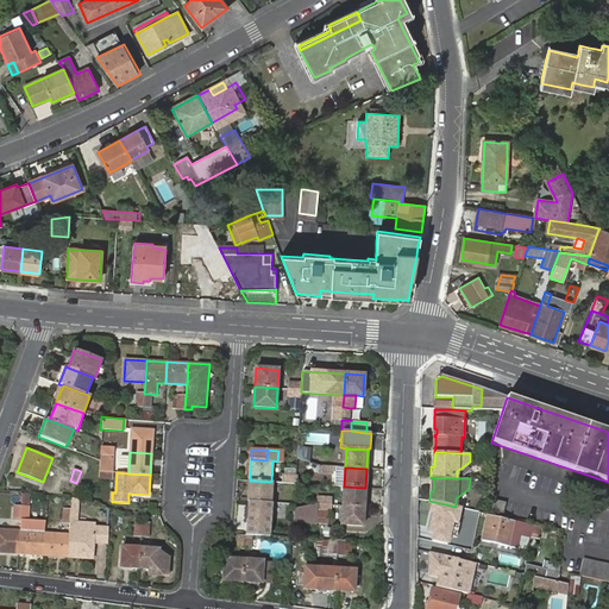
[(295,490),(296,483),(283,483),(271,482),(250,481),(248,501),(270,502),(270,493),(282,494),(282,489),(295,490)]
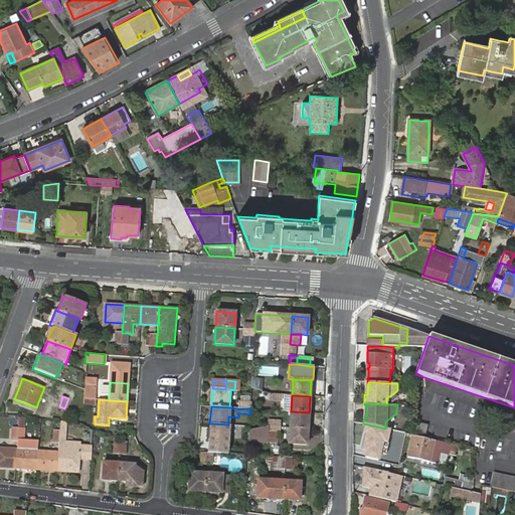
[(308,428),(309,412),(291,411),(290,427),(308,428)]
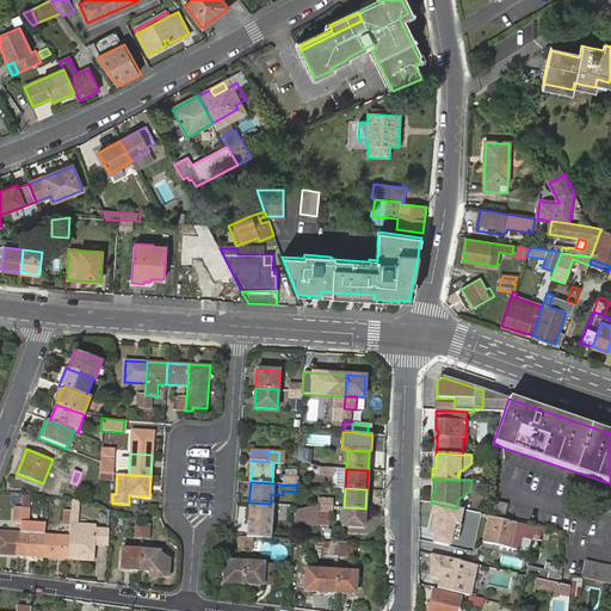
[(497,501),(494,513),(505,516),(508,505),(497,501)]
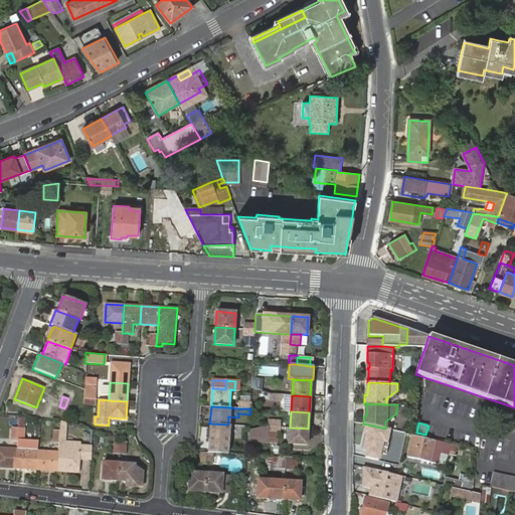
[(228,424),(209,423),(208,453),(226,454),(228,424)]
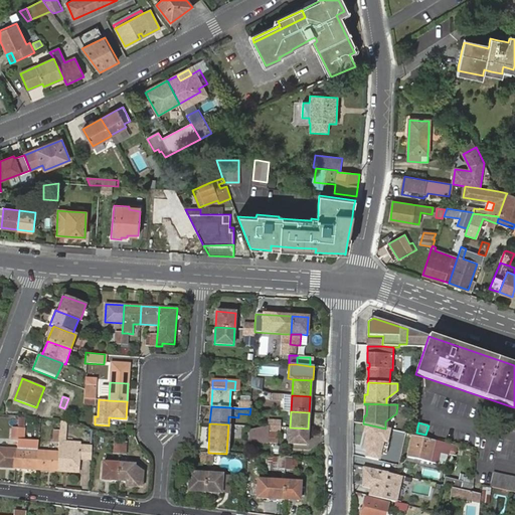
[(385,428),(363,423),(361,434),(364,435),(361,452),(364,453),(363,458),(379,462),(383,444),(386,445),(389,430),(385,428)]
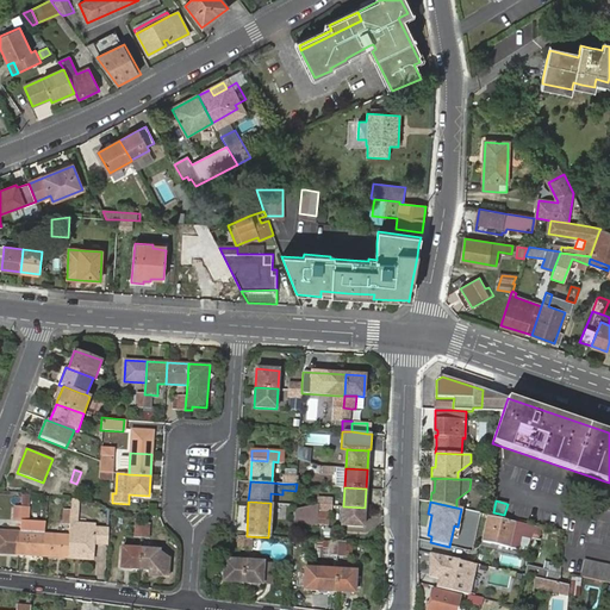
[(317,524),(318,511),(318,505),(312,506),(307,506),(294,509),(293,523),(317,524)]
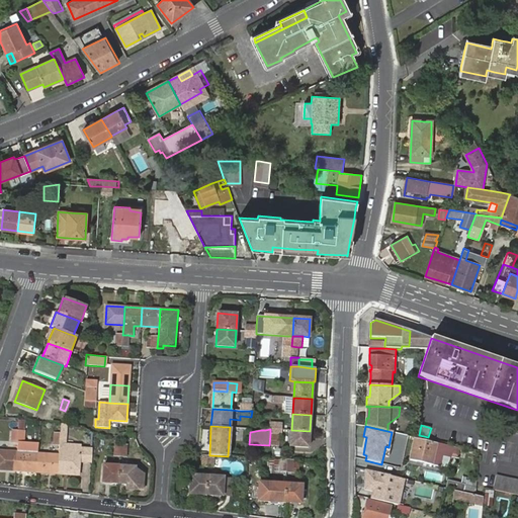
[(309,447),(310,431),(291,430),(290,446),(309,447)]
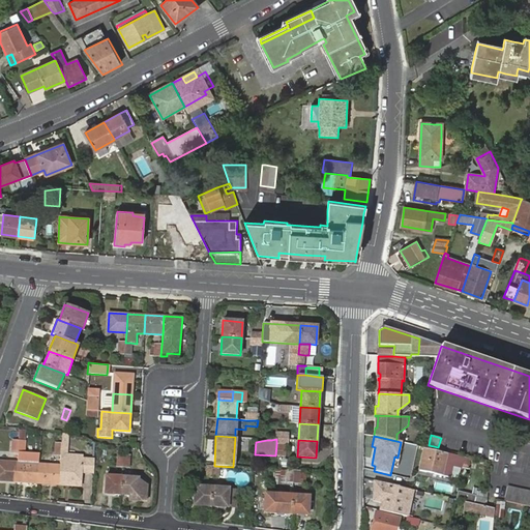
[(453,466),(461,468),(462,463),(468,464),(469,459),(424,448),(420,471),(450,477),(453,466)]
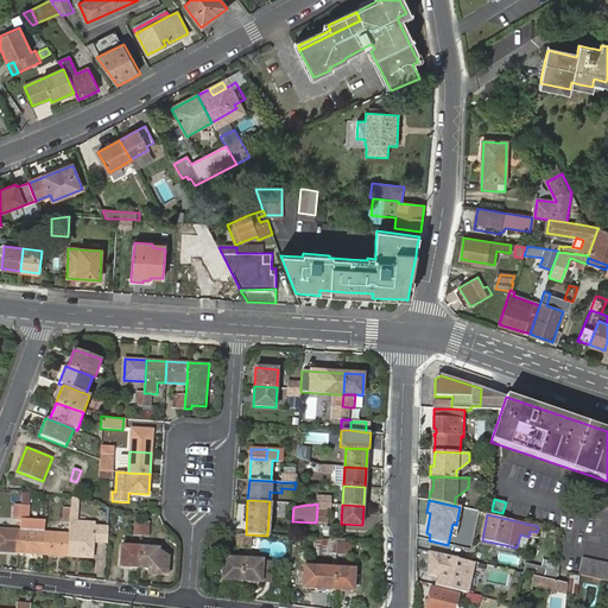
[(70,525),(69,534),(92,536),(93,526),(70,525)]
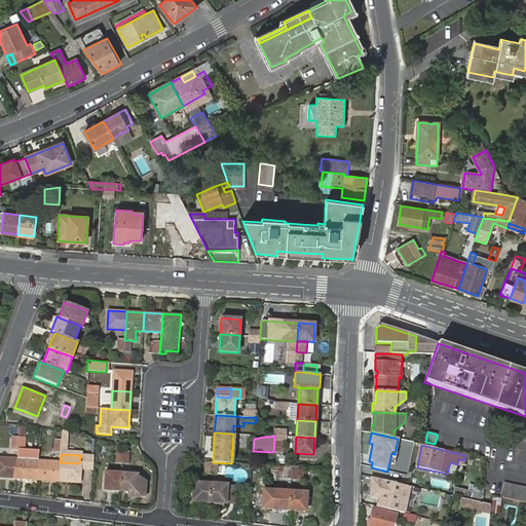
[(0,477),(16,478),(17,459),(0,458),(0,477)]
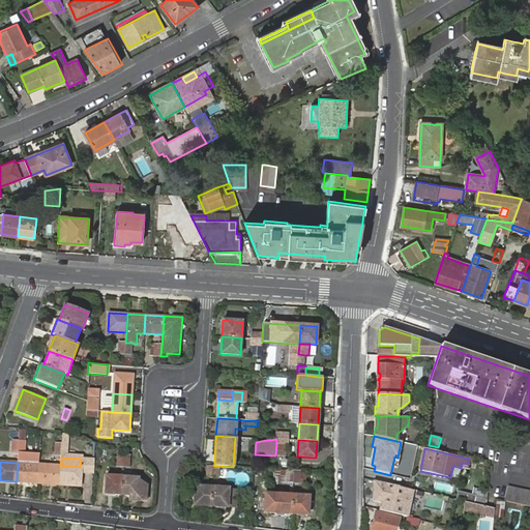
[(17,481),(37,483),(38,465),(18,463),(17,481)]
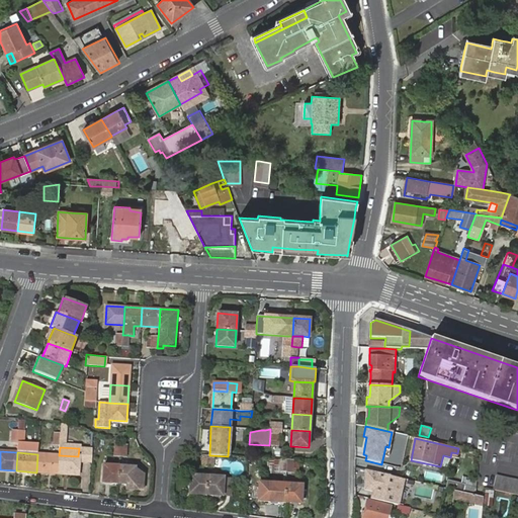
[(36,472),(58,473),(59,455),(37,454),(36,472)]
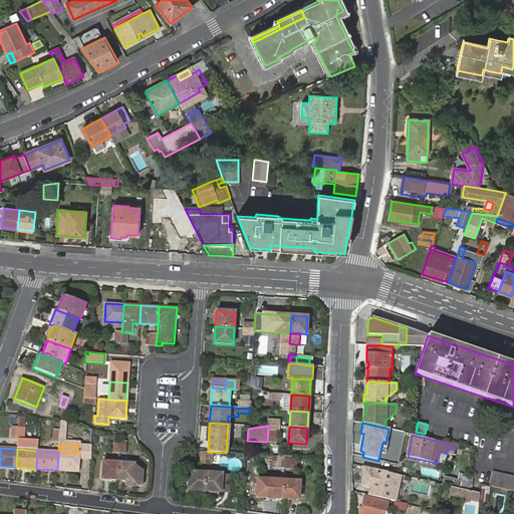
[(58,452),(57,470),(78,471),(79,453),(77,453),(58,452)]
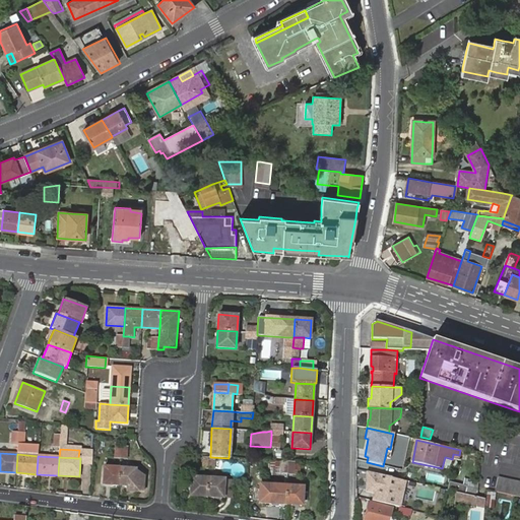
[(208,468),(210,457),(193,457),(192,467),(208,468)]
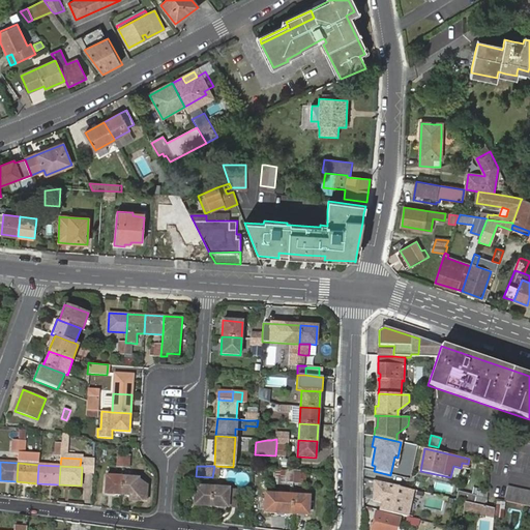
[(459,479),(461,468),(453,466),(450,477),(459,479)]
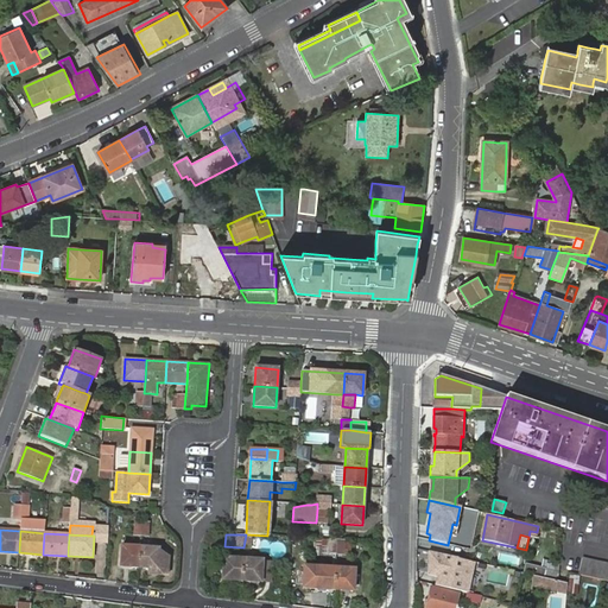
[(316,552),(329,553),(330,540),(316,540),(316,552)]
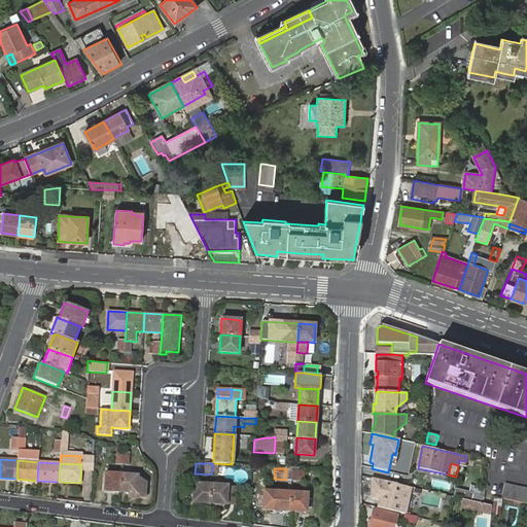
[(104,491),(120,492),(121,475),(106,473),(104,491)]
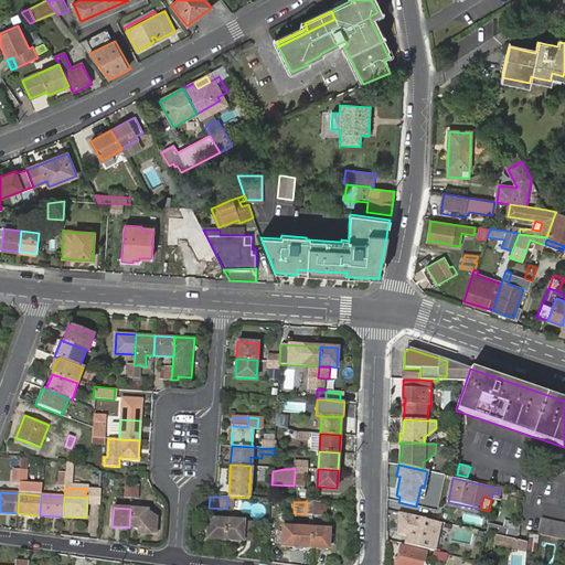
[(148,510),(130,509),(129,528),(138,529),(138,534),(156,535),(157,518),(148,512),(148,510)]
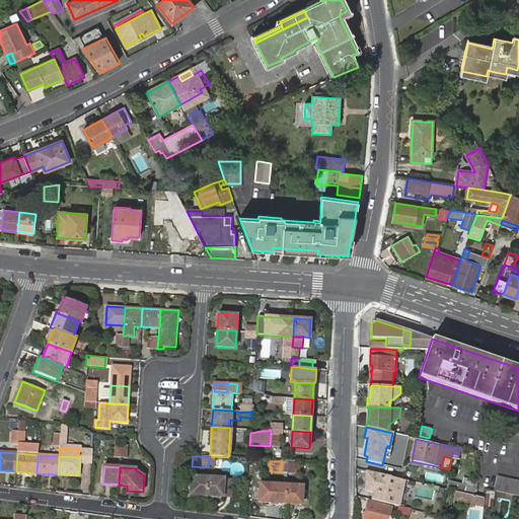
[(389,477),(366,471),(365,491),(373,493),(371,500),(384,503),(399,507),(405,480),(389,477)]
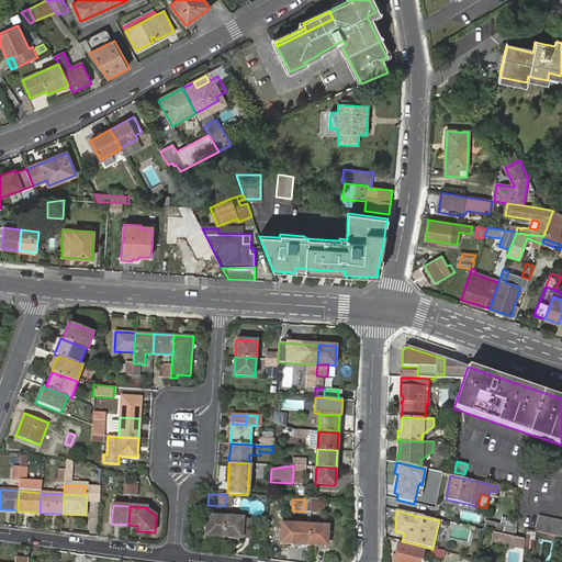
[(205,536),(223,537),(224,517),(206,516),(205,536)]
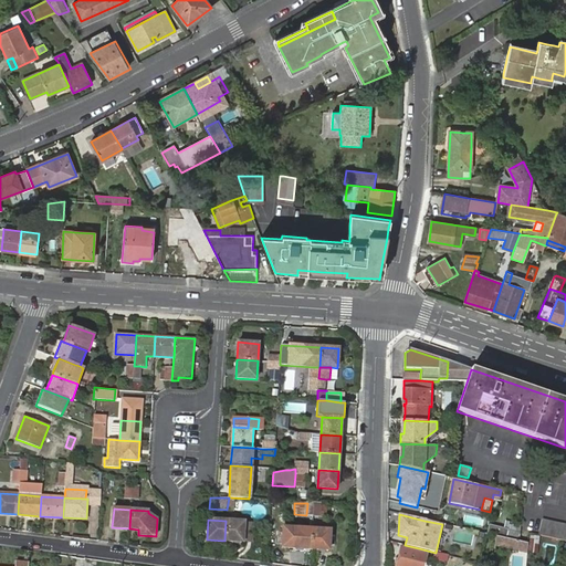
[(565,524),(542,520),(538,535),(565,541),(565,524)]
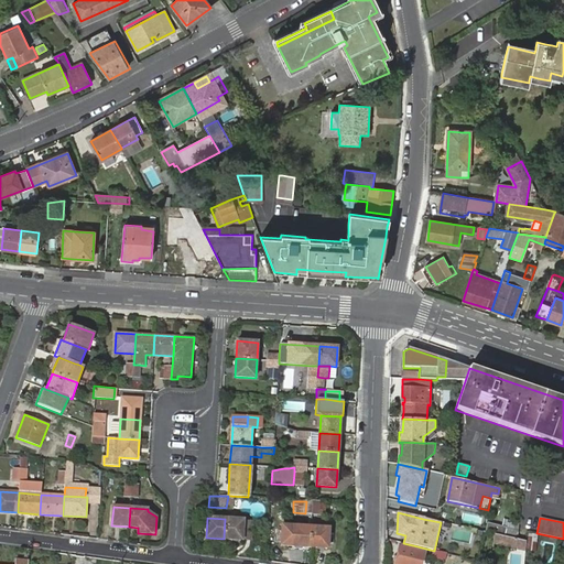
[(225,519),(224,539),(250,540),(251,520),(240,520),(225,519)]
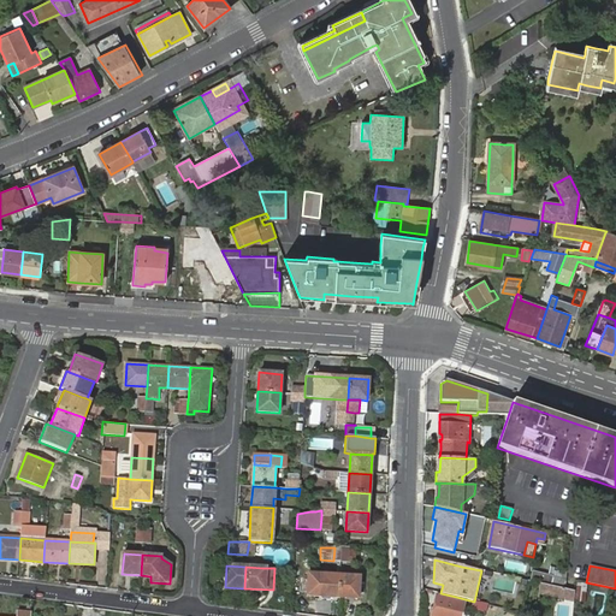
[(302,573),(301,597),(355,599),(356,575),(302,573)]
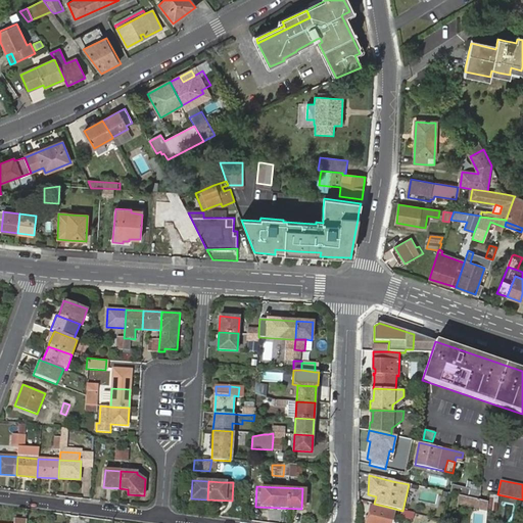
[(468,495),(469,491),(465,490),(466,489),(454,486),(452,492),(464,495),(468,495)]
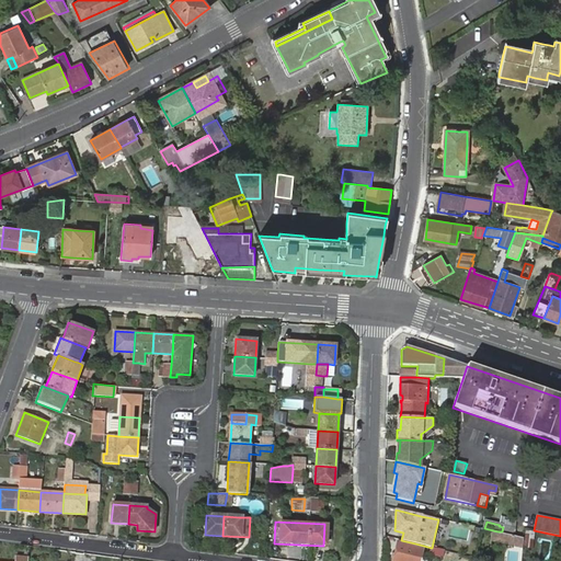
[(524,538),(515,537),(491,531),(491,541),(523,548),(524,538)]
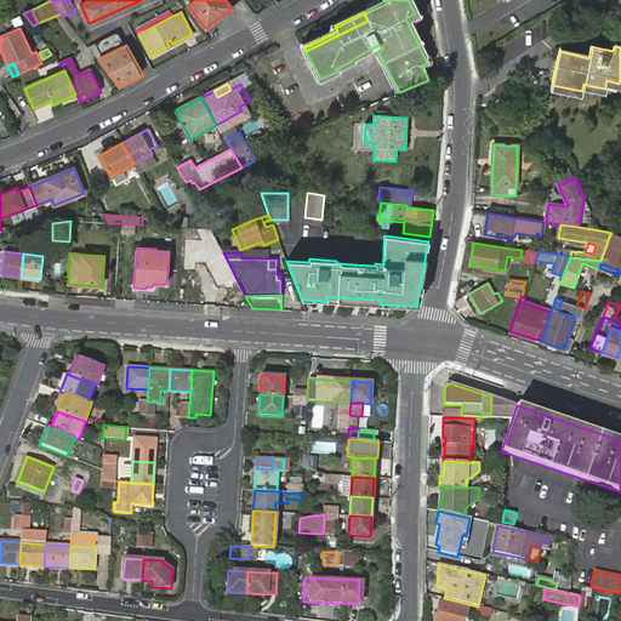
[(582,588),(580,607),(590,607),(592,590),(582,588)]
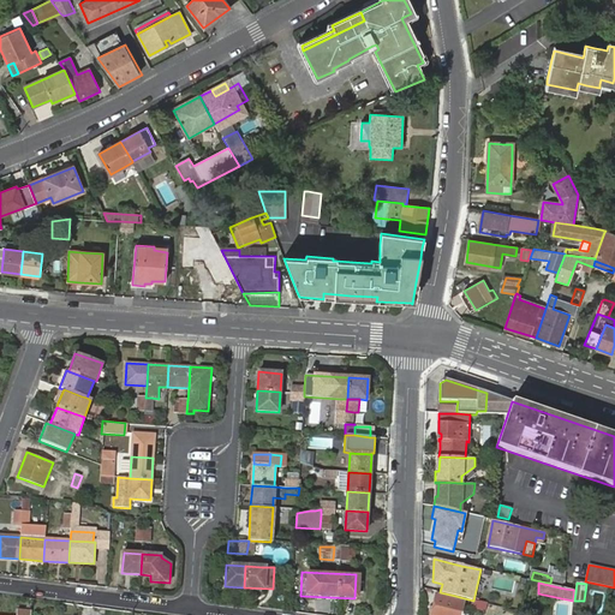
[(437,609),(435,614),(470,614),(461,611),(464,601),(436,593),(433,608),(437,609)]
